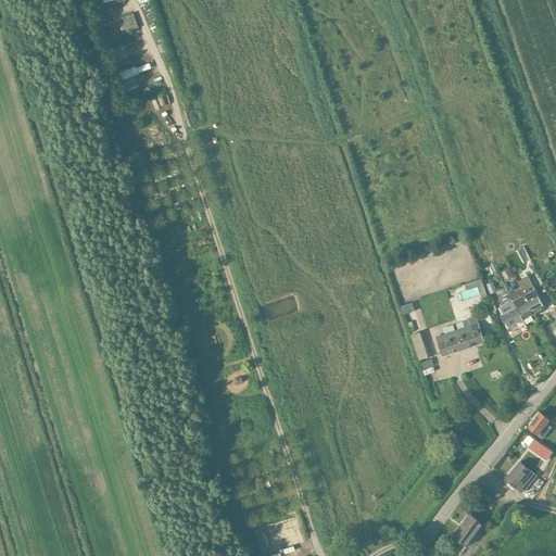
[(492,274),(484,277),(487,283),(494,280),(492,274)]
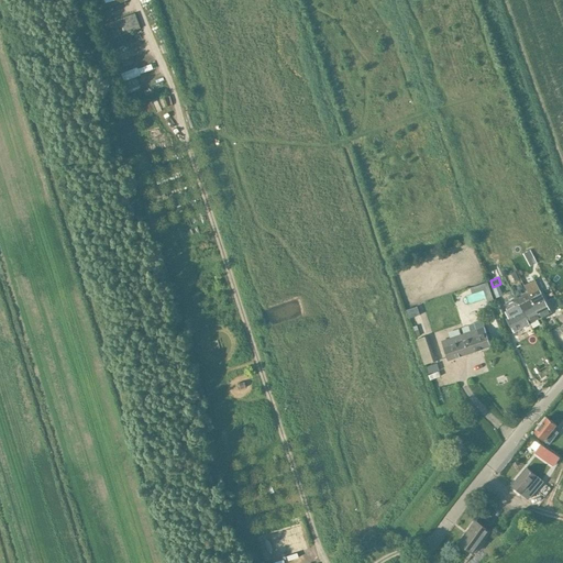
[(533,280),(525,285),(528,293),(527,293),(531,300),(540,318),(551,312),(541,295),(533,280)]
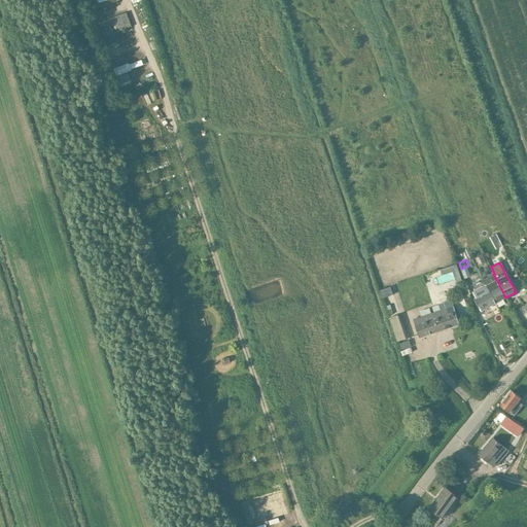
[(495,303),(505,297),(493,274),(483,279),(495,303)]
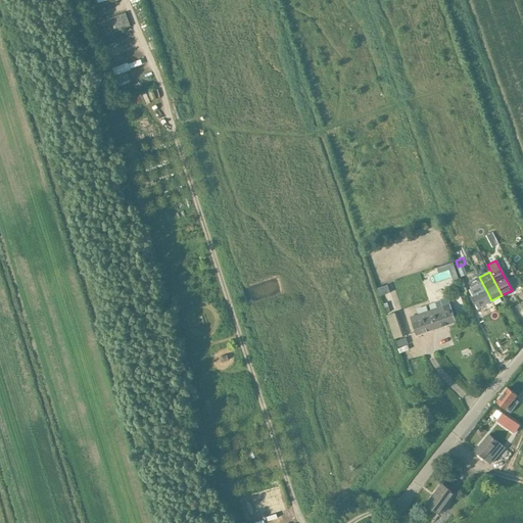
[(477,308),(491,300),(479,277),(469,283),(477,298),(472,300),(477,308)]
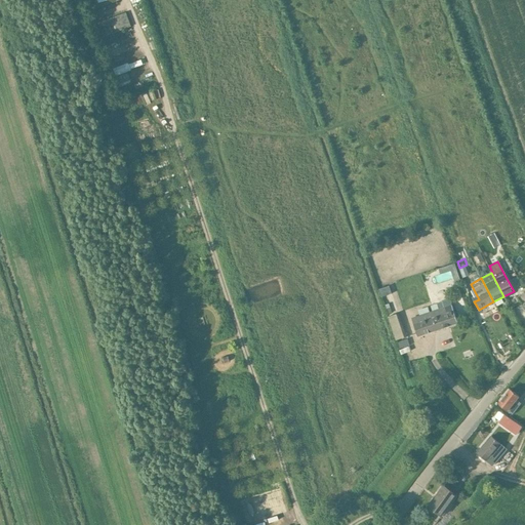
[(417,336),(457,323),(451,305),(411,318),(417,336)]
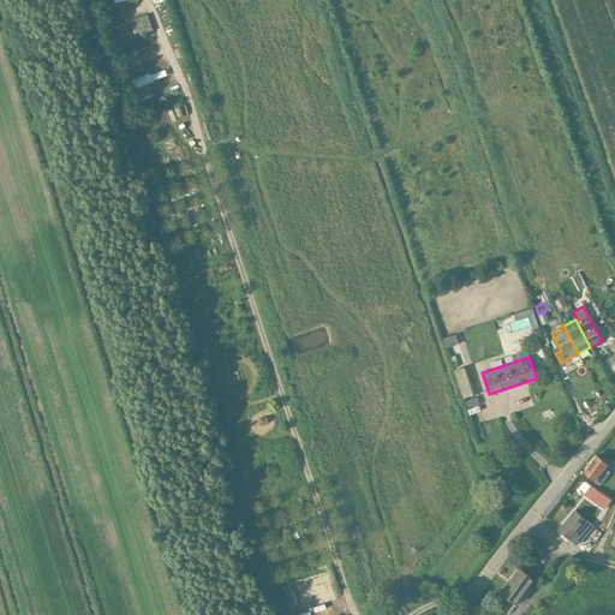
[(464,399),(475,395),(465,368),(454,371),(464,399)]
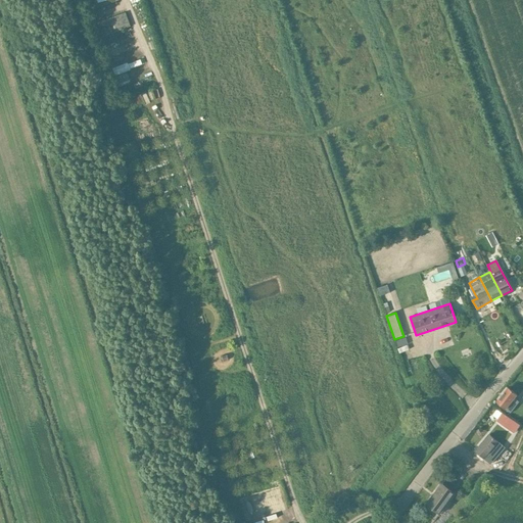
[(513,398),(516,394),(507,387),(495,402),(504,410),(505,410),(509,414),(518,402),(513,398)]
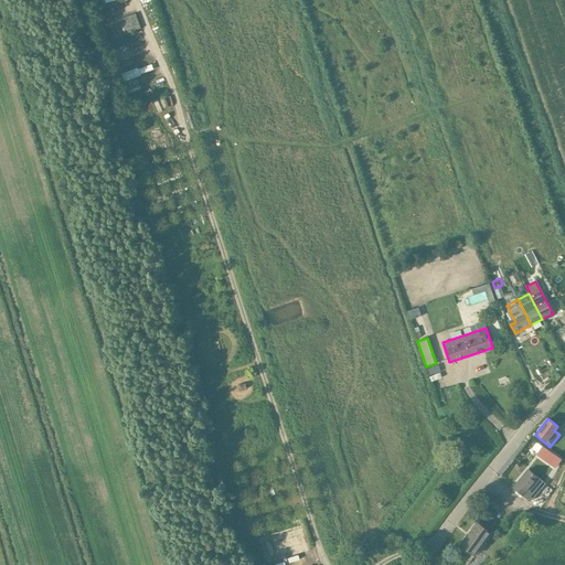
[(546,498),(553,490),(544,484),(545,483),(528,468),(512,487),(530,502),(539,492),(546,498)]
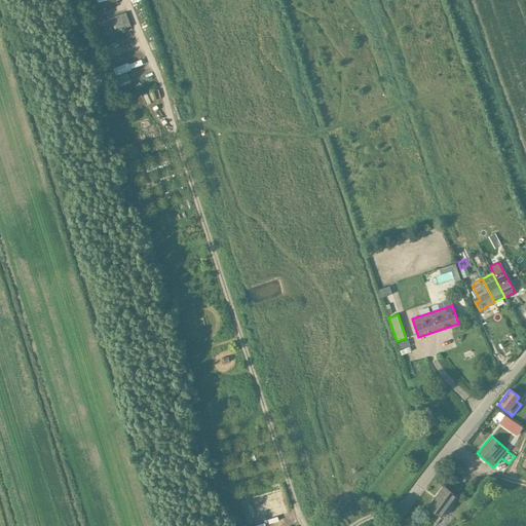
[(427,508),(443,518),(458,496),(443,485),(427,508)]
